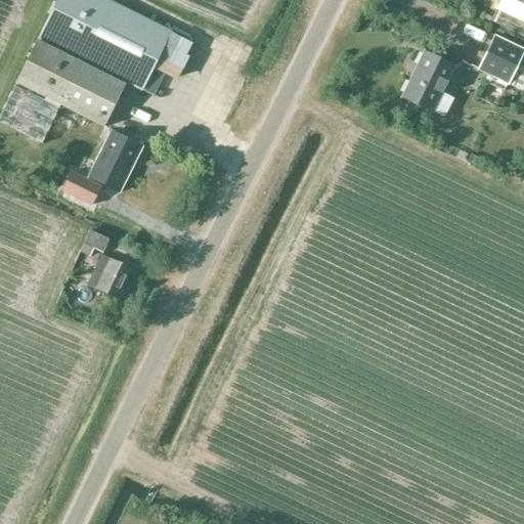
[(170,32),(105,0),(55,0),(0,113),(0,124),(40,144),(59,105),(102,128),(125,83),(153,96),(164,74),(151,68),(170,32)]
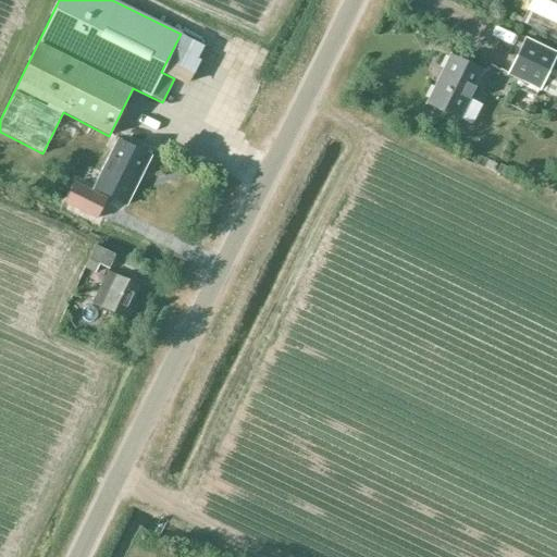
[(527,11),(521,23),(556,39),(556,0),(532,0),(528,11),(527,11)]
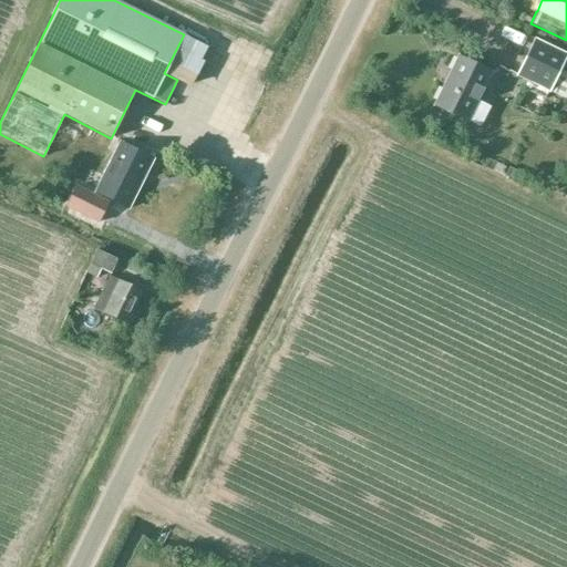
[(516,76),(548,92),(549,93),(566,57),(566,54),(535,40),(516,76)]
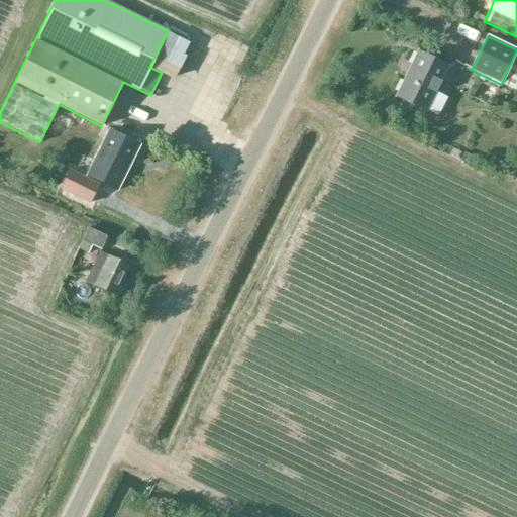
[(418,53),(396,97),(427,111),(448,68),(418,53)]
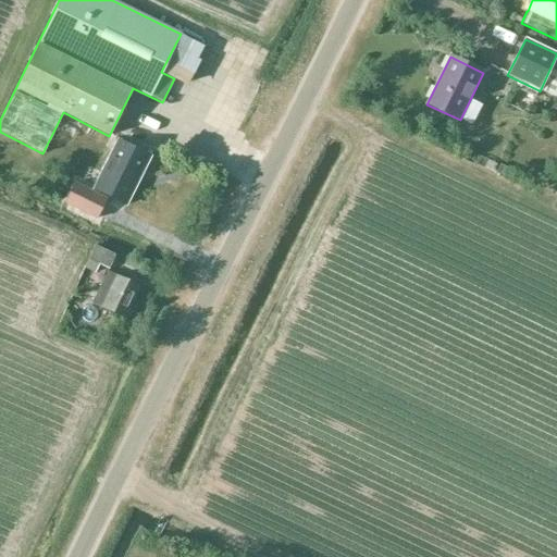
[(118,141),(94,189),(125,206),(149,157),(118,141)]
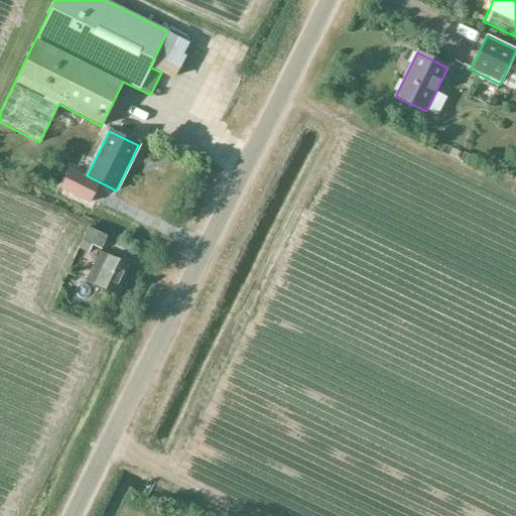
[(90,204),(99,185),(69,169),(59,188),(90,204)]
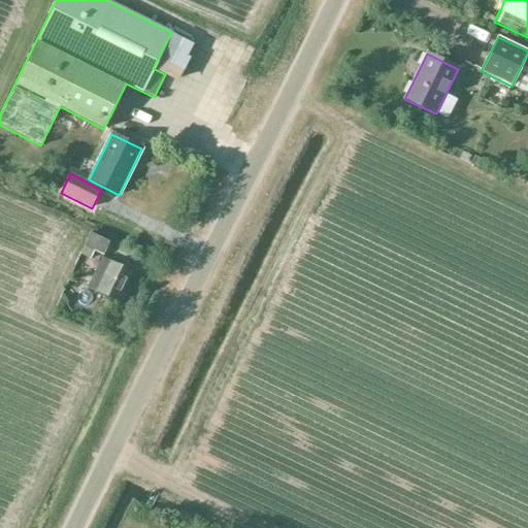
[(89,233),(79,254),(90,259),(93,252),(102,256),(109,242),(89,233)]
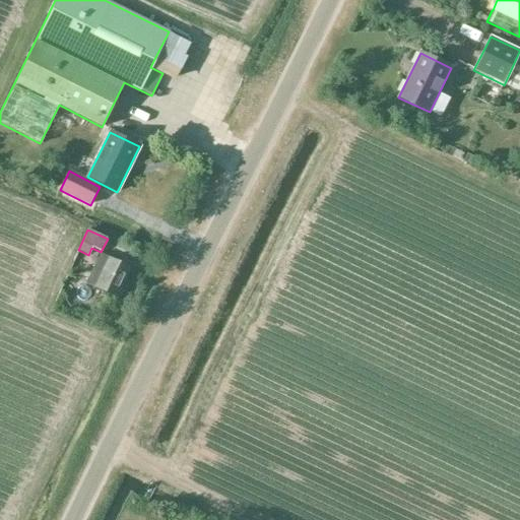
[(108,259),(100,255),(85,282),(115,297),(129,268),(109,258),(108,259)]
